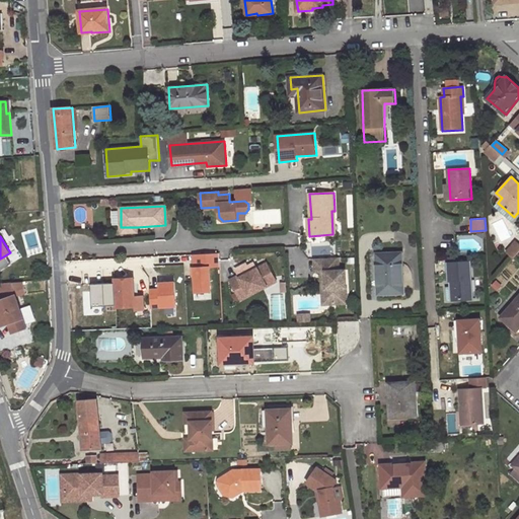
[(518,251),(518,242),(517,240),(508,251),(515,257),(518,251)]
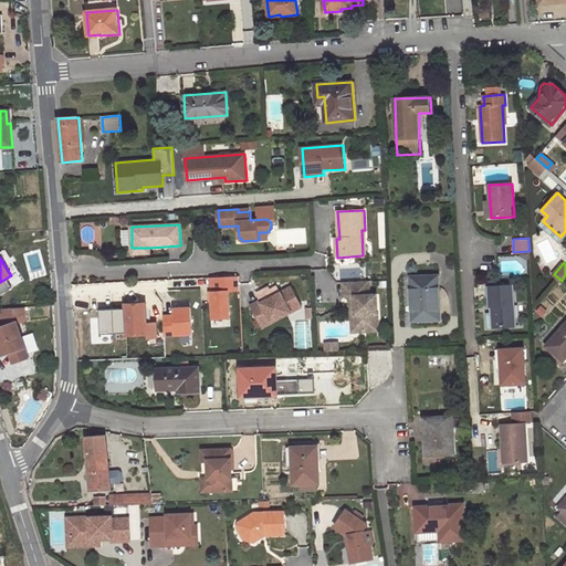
[(439,275),(410,276),(412,322),(440,320),(439,275)]
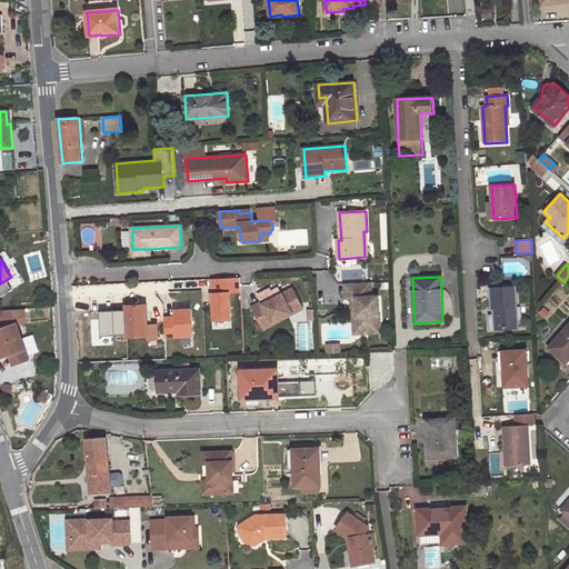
[(518,327),(516,286),(498,287),(498,281),(489,281),(489,289),(491,288),(492,307),(493,306),(497,306),(498,312),(495,313),(487,313),(488,328),(518,327)]
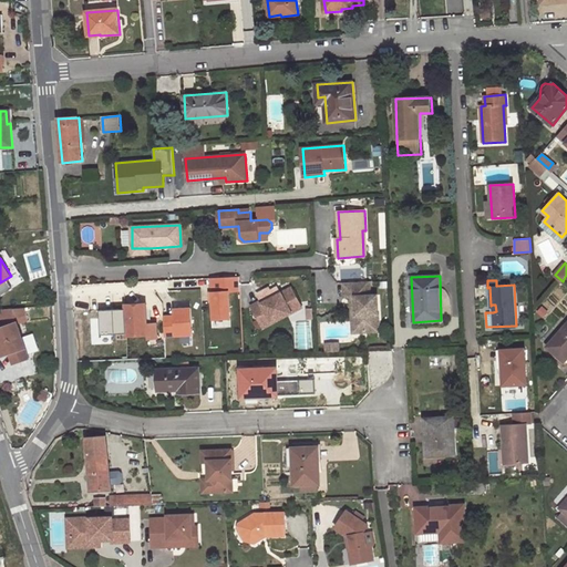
[(371,285),(344,286),(346,298),(357,297),(357,306),(358,316),(361,316),(362,332),(380,331),(379,295),(371,296),(371,285)]
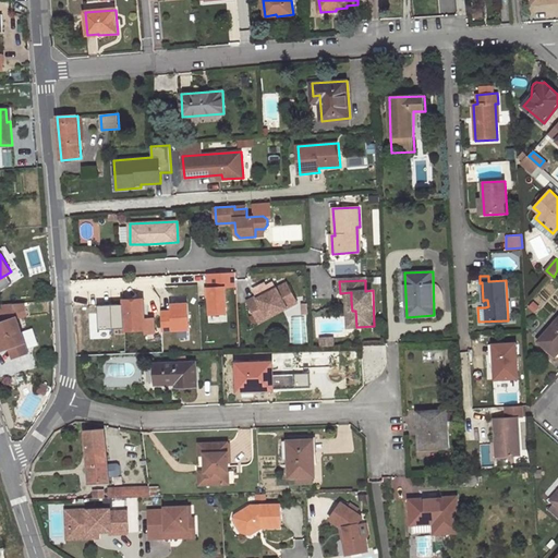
[(209,286),(211,323),(229,322),(227,284),(209,286)]
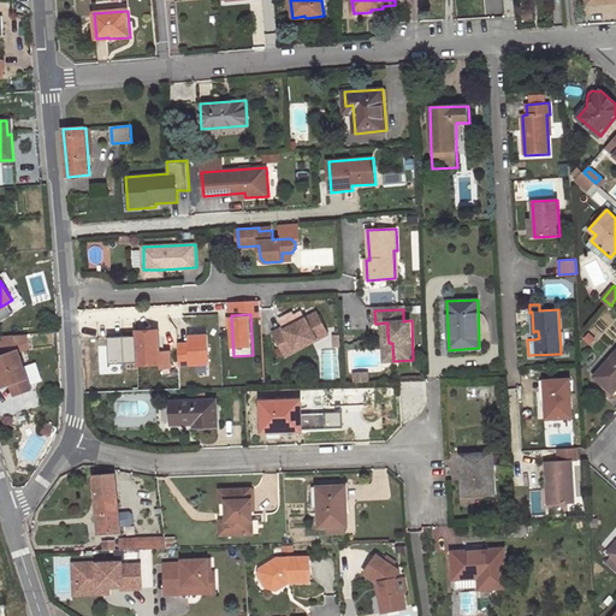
[(285,329),(274,335),(288,359),(314,344),(312,338),(327,330),(318,314),(286,331),(285,329)]
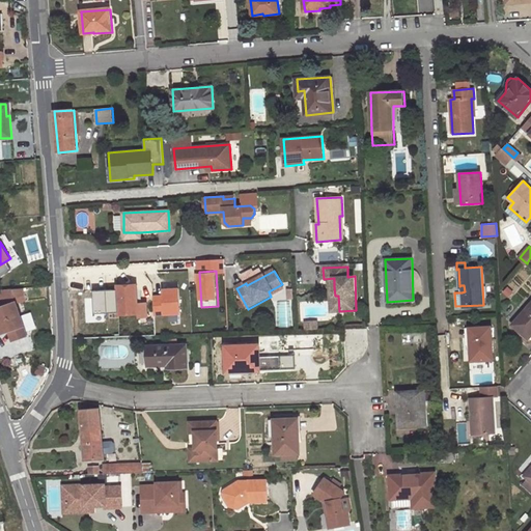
[(108,301),(109,314),(139,313),(147,312),(146,299),(142,299),(142,296),(144,296),(144,289),(138,290),(138,284),(132,285),(131,277),(119,277),(120,285),(117,285),(118,297),(114,297),(114,300),(108,301)]
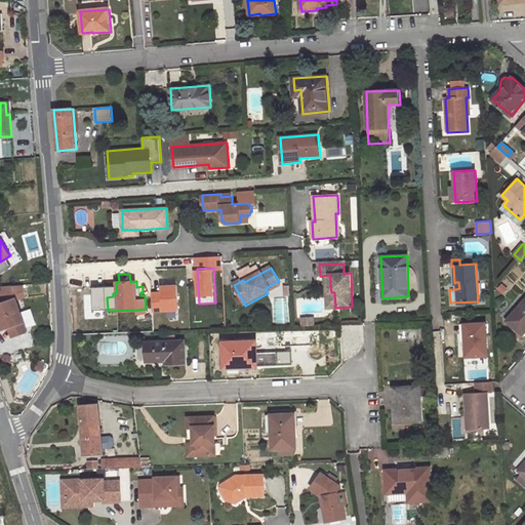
[(168,280),(151,281),(152,292),(168,291),(168,280)]
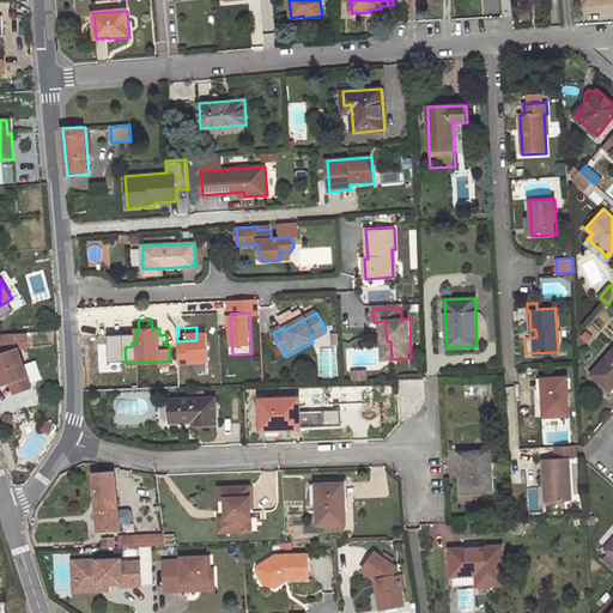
[(326,328),(310,337),(313,343),(328,333),(326,328)]
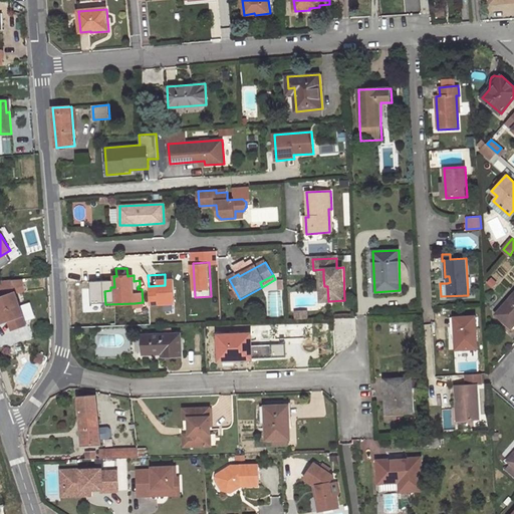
[(323,277),(319,277),(321,302),(328,301),(327,286),(324,286),(323,277)]
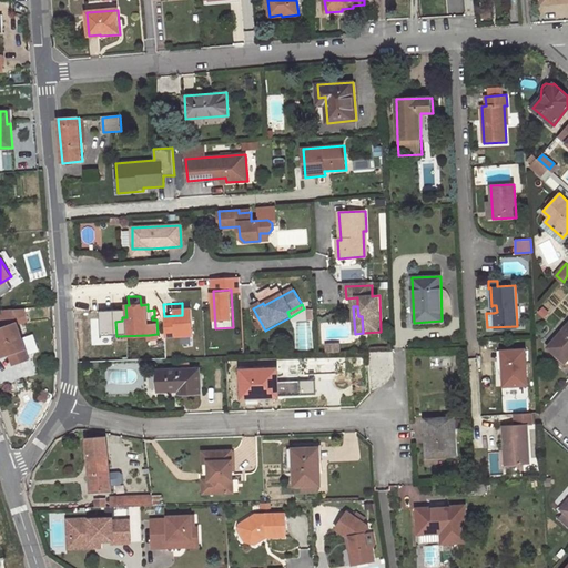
[(0,357),(11,354),(14,353),(19,363),(29,359),(14,315),(18,314),(17,310),(0,311),(0,357)]
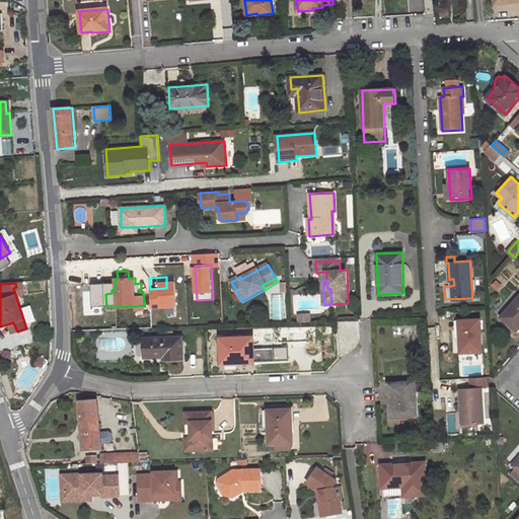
[(518,296),(501,317),(516,331),(518,327),(518,296)]
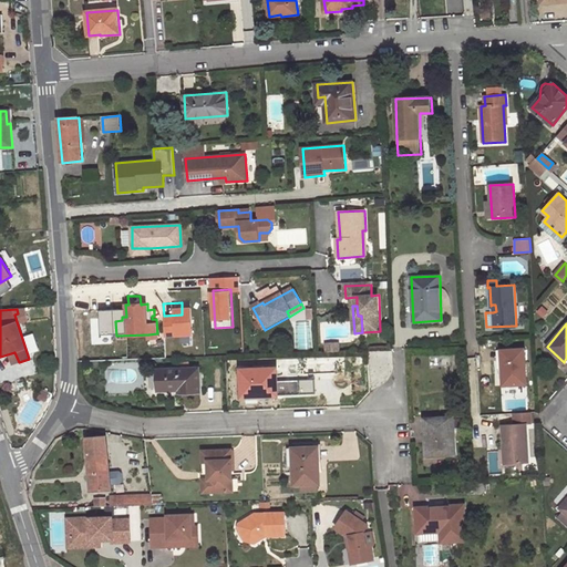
[(26,337),(30,352),(39,350),(34,334),(26,337)]
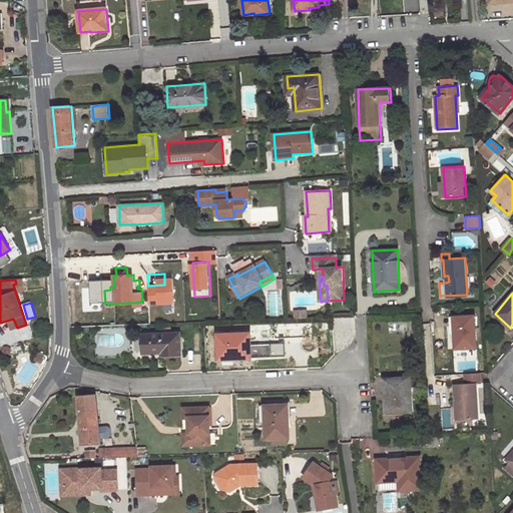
[(297,311),(298,319),(309,319),(308,311),(297,311)]
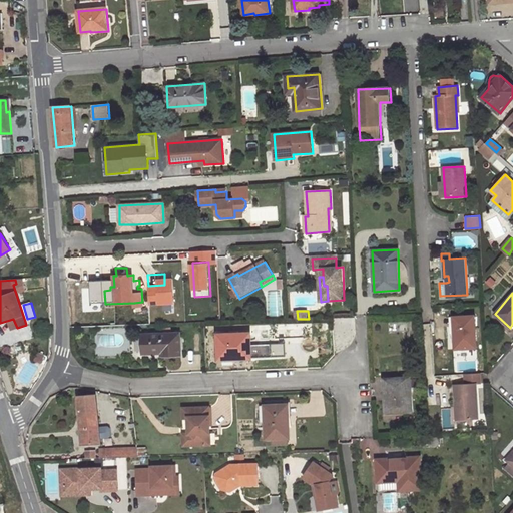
[(474,316),(453,317),(454,334),(453,335),(453,343),(455,343),(455,349),(476,348),(474,316)]
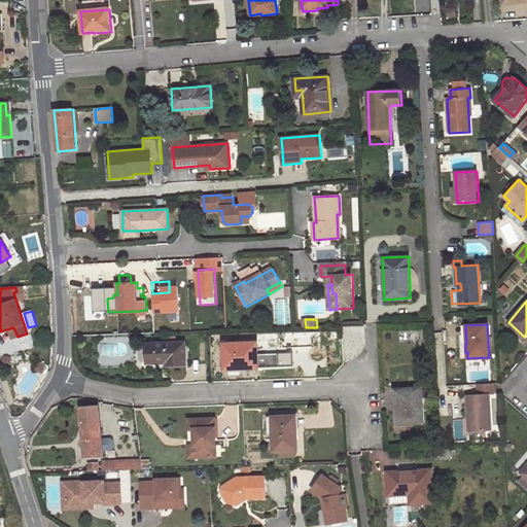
[(324,338),(309,338),(310,358),(325,358),(324,338)]
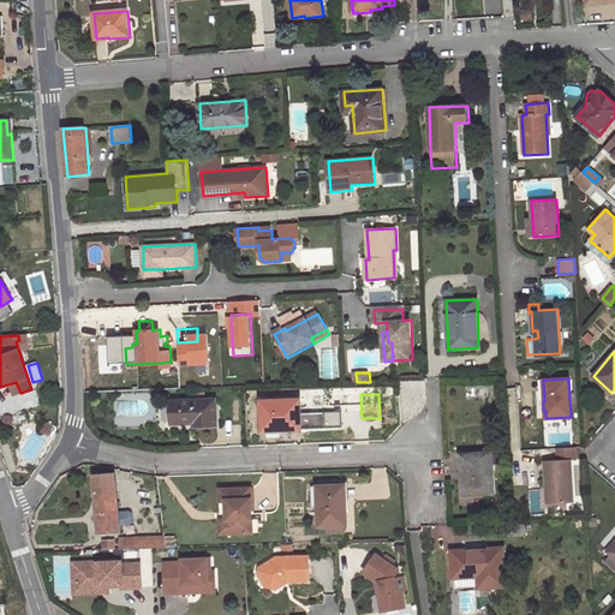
[(216,399),(172,401),(172,421),(193,419),(193,425),(218,424),(216,399)]
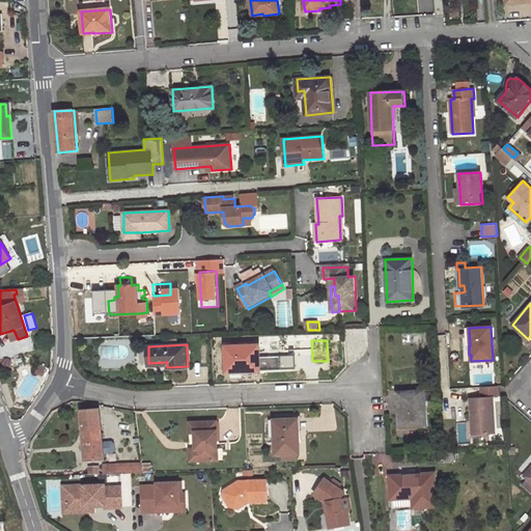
[(260,344),(225,345),(226,372),(260,371),(260,344)]
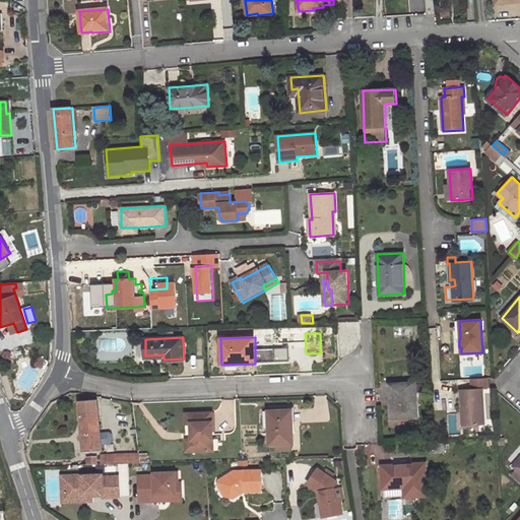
[(414,383),(390,384),(391,400),(393,400),(394,417),(416,415),(414,383)]
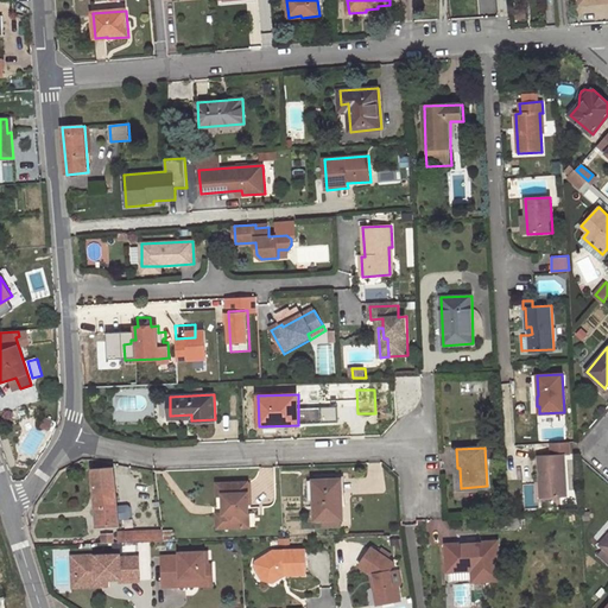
[(564,455),(539,456),(542,502),(555,502),(553,496),(567,496),(564,455)]
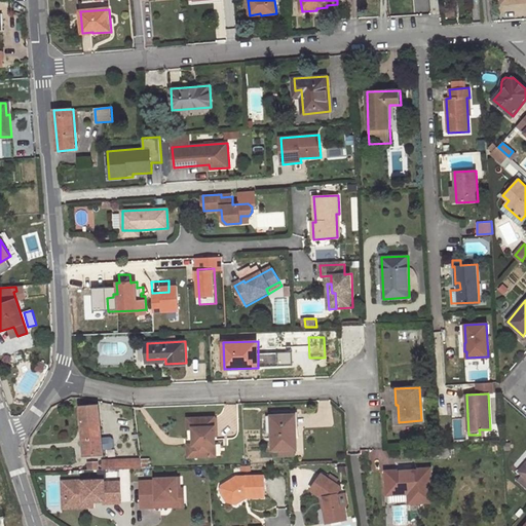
[(99,404),(80,406),(85,455),(104,453),(99,404)]
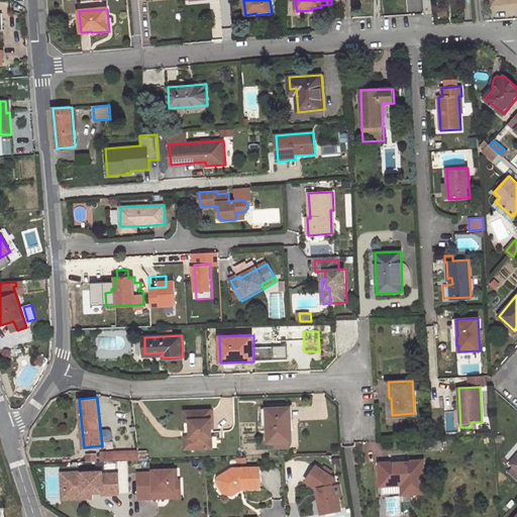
[(292,440),(291,419),(288,420),(288,408),(267,408),(268,441),(273,441),(273,448),(288,448),(287,441),(292,440)]
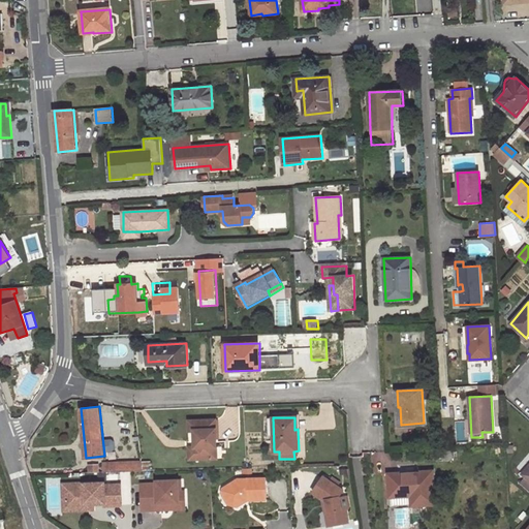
[(193,430),(193,441),(195,441),(195,447),(192,448),(193,461),(215,460),(213,418),(187,419),(187,430),(193,430)]
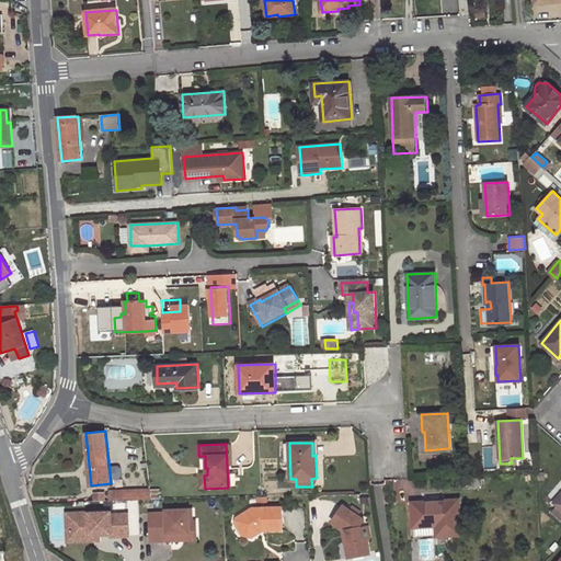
[(480,487),(480,478),(469,479),(470,487),(480,487)]
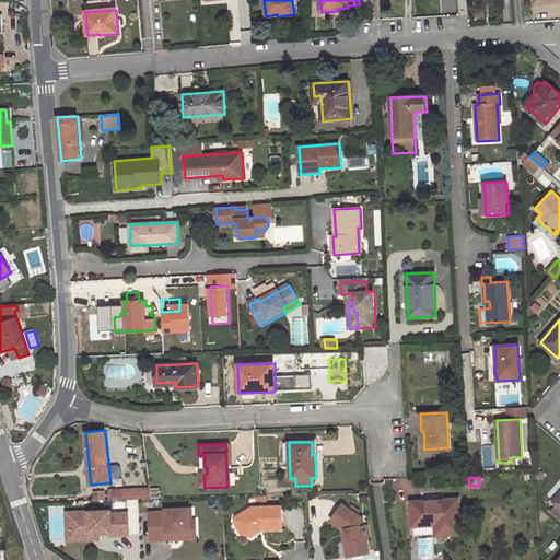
[(559,480),(547,494),(551,500),(559,490),(559,480)]
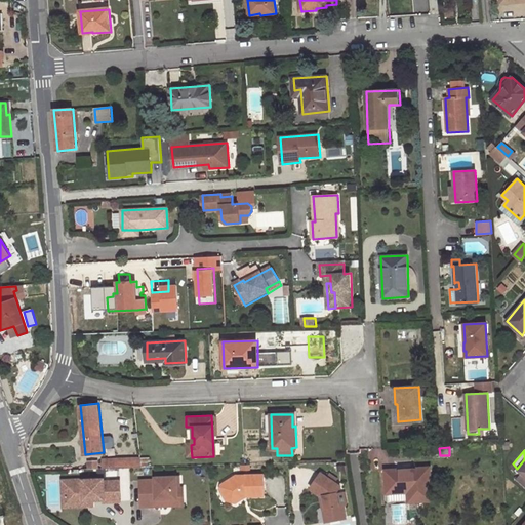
[(142,457),(103,459),(104,469),(143,468),(142,457)]
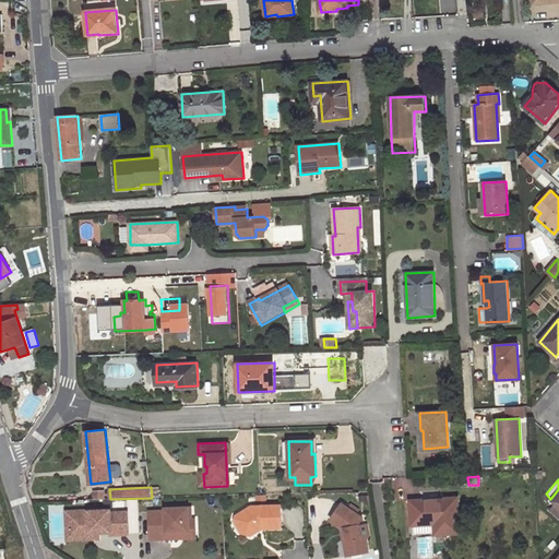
[(458,498),(411,501),(412,526),(435,524),(436,535),(460,534),(458,498)]
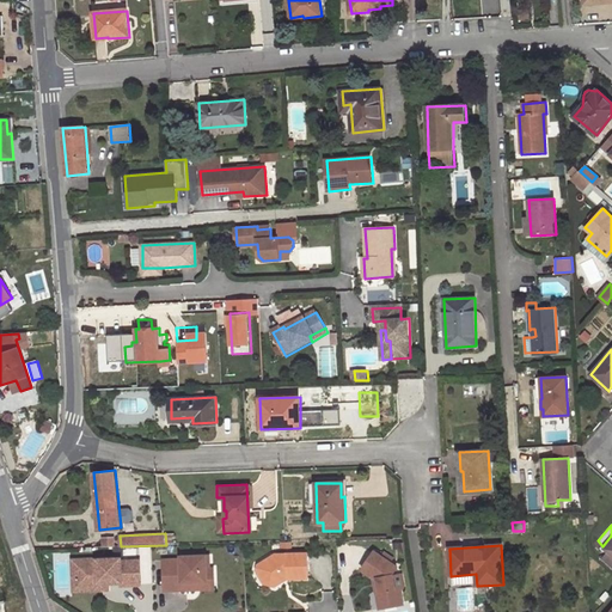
[(374,551),(362,570),(374,579),(380,610),(403,605),(402,593),(396,588),(393,575),(398,568),(374,551)]
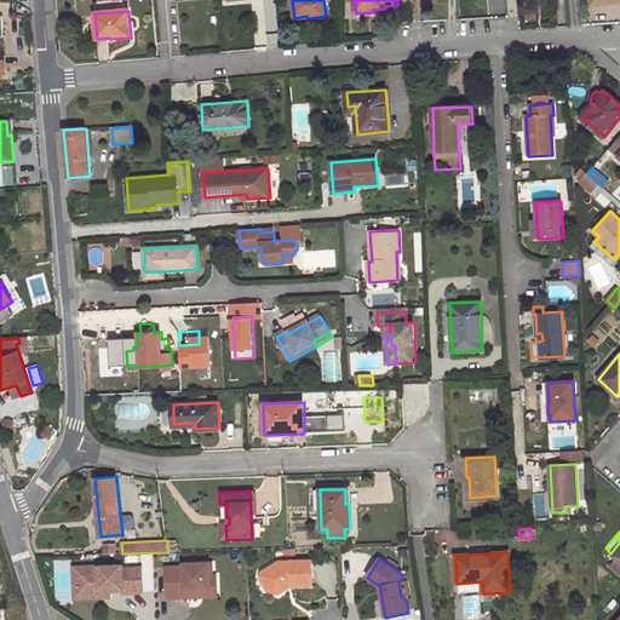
[(280,562),(273,567),(275,570),(264,577),(271,585),(270,591),(279,593),(291,586),(313,586),(313,561),(280,562)]
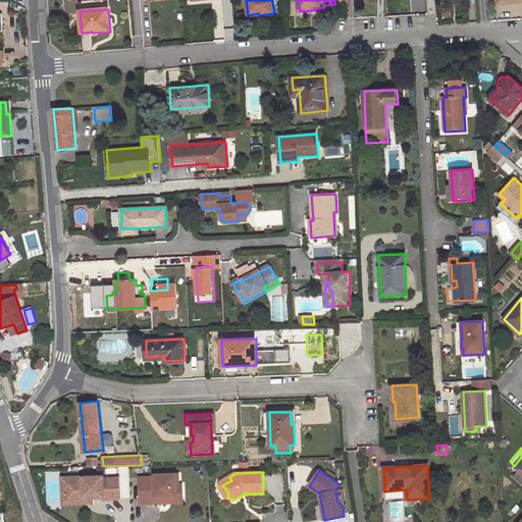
[(176,474),(155,475),(155,478),(140,478),(141,504),(167,503),(166,496),(183,494),(183,485),(176,485),(176,474)]
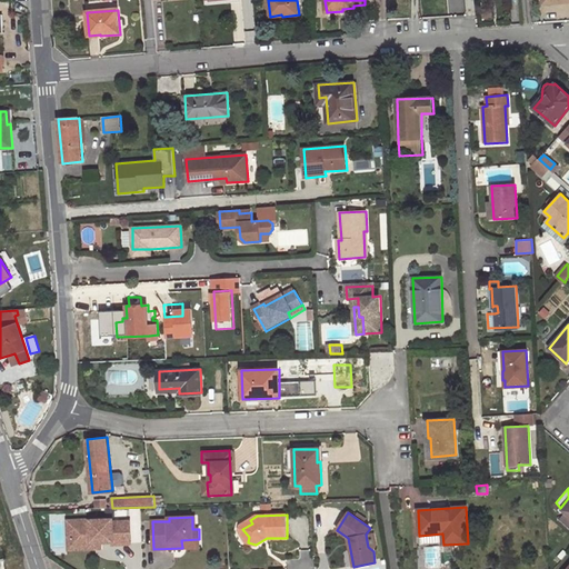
[(91,520),(68,521),(69,550),(102,549),(101,542),(113,542),(113,545),(131,543),(130,522),(113,522),(113,520),(91,520)]
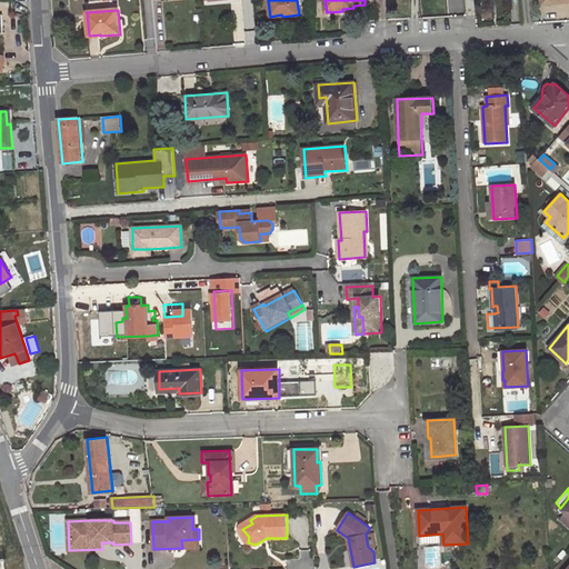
[(252,523),(250,520),(240,526),(239,531),(248,542),(249,537),(242,529),(252,523)]
